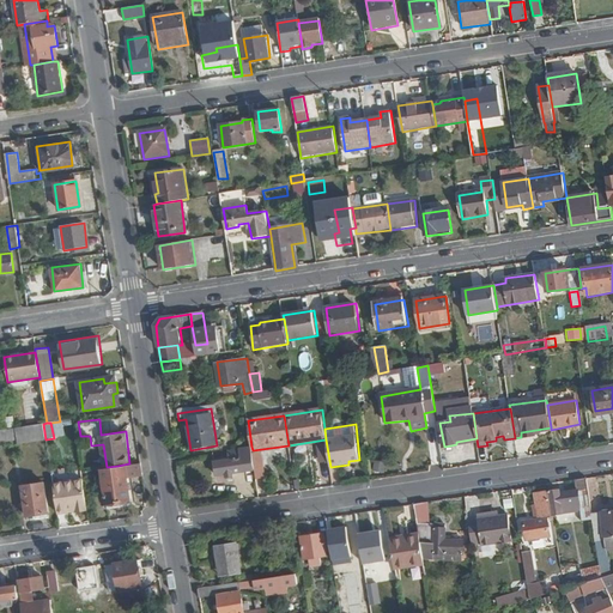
[(0,442),(18,439),(16,428),(0,430),(0,442)]
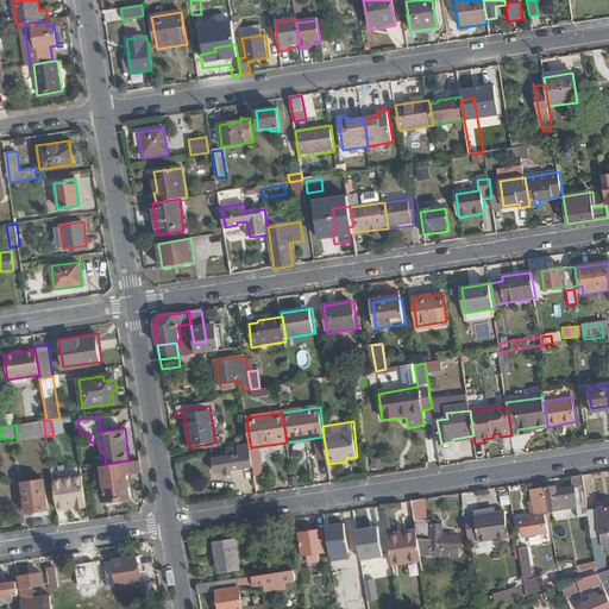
[(251,447),(250,444),(238,446),(238,451),(227,452),(228,457),(213,459),(215,472),(225,471),(226,475),(234,473),(233,470),(253,466),(251,447)]
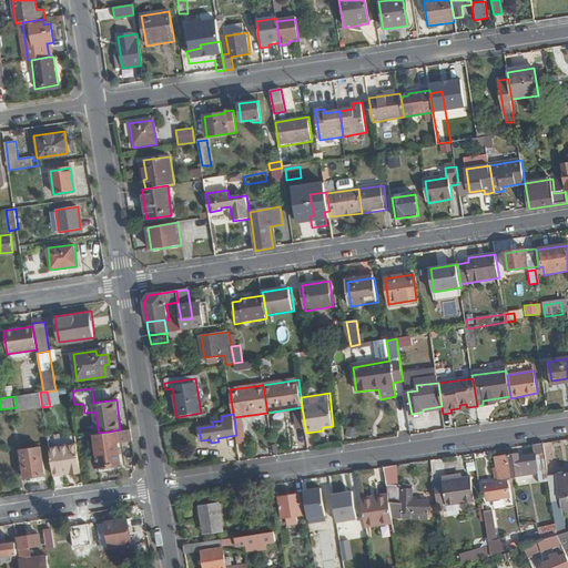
[(133,439),(131,427),(120,429),(109,432),(111,443),(119,442),(133,439)]
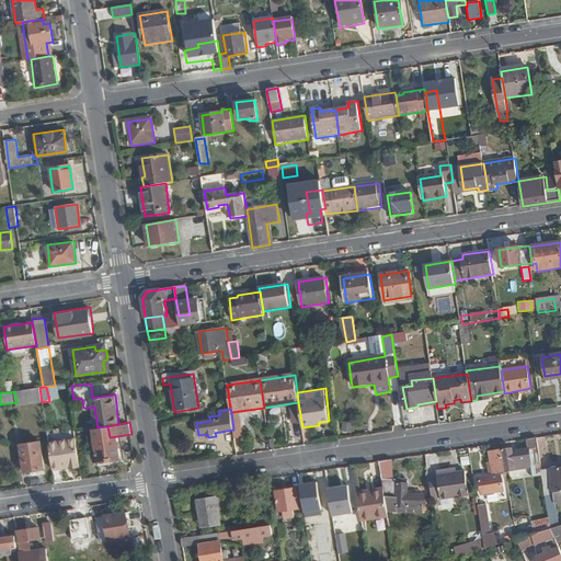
[(121,457),(117,436),(110,437),(107,426),(98,427),(92,428),(98,460),(121,457)]
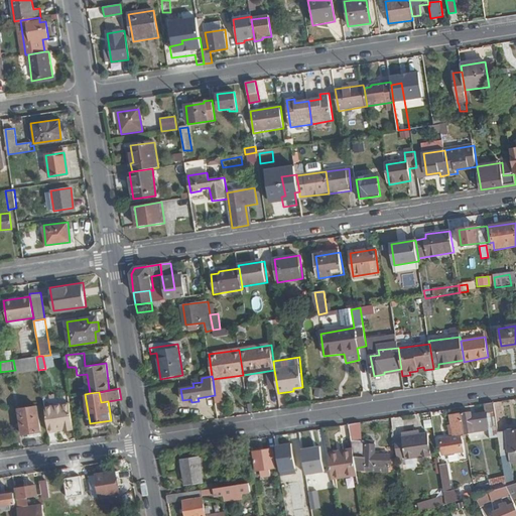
[(497,432),(492,403),(483,404),(484,413),(471,415),(470,412),(461,413),(464,433),(487,429),(488,433),(497,432)]
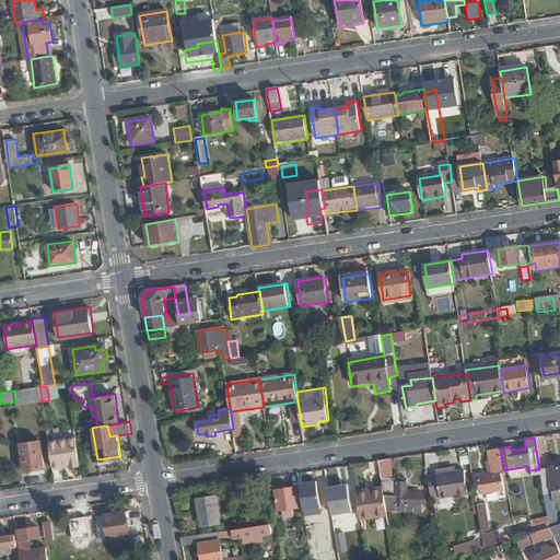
[(80,468),(76,439),(48,443),(53,469),(69,467),(69,469),(80,468)]
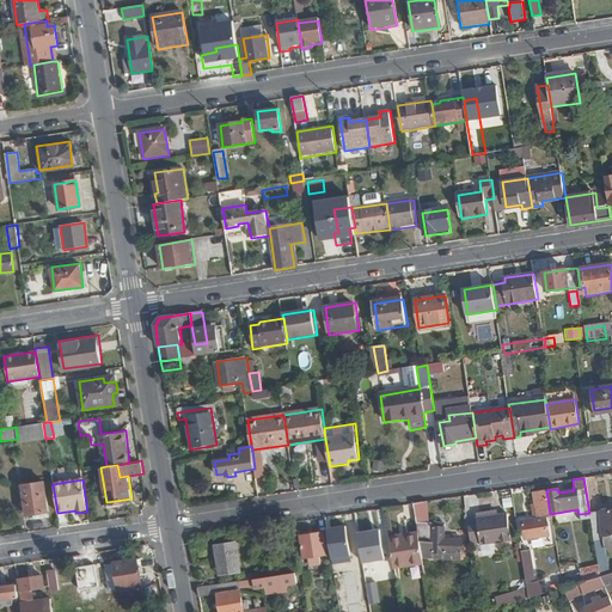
[(48,515),(43,481),(22,484),(26,514),(35,513),(36,518),(48,515)]
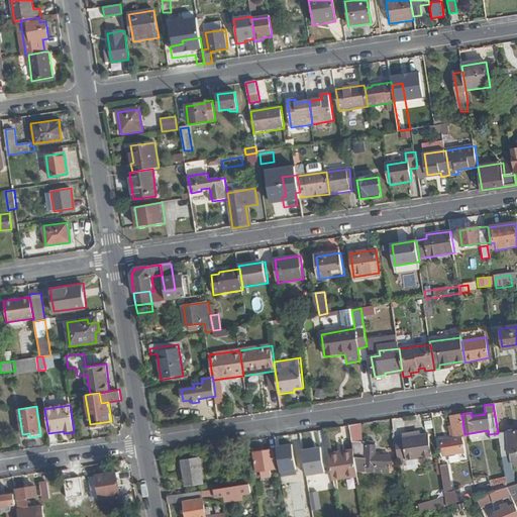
[(462,451),(460,437),(464,436),(460,414),(450,416),(453,437),(441,440),(443,454),(462,451)]
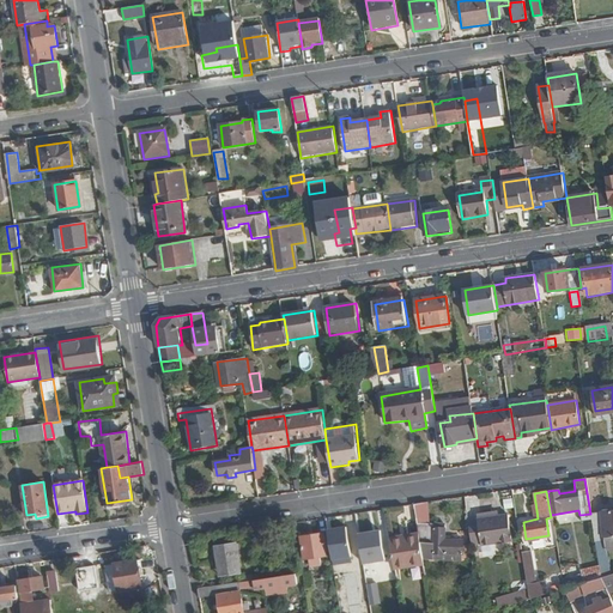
[(463,554),(463,540),(445,539),(445,528),(431,528),(426,503),(414,505),(419,535),(423,559),(435,559),(435,553),(463,554)]
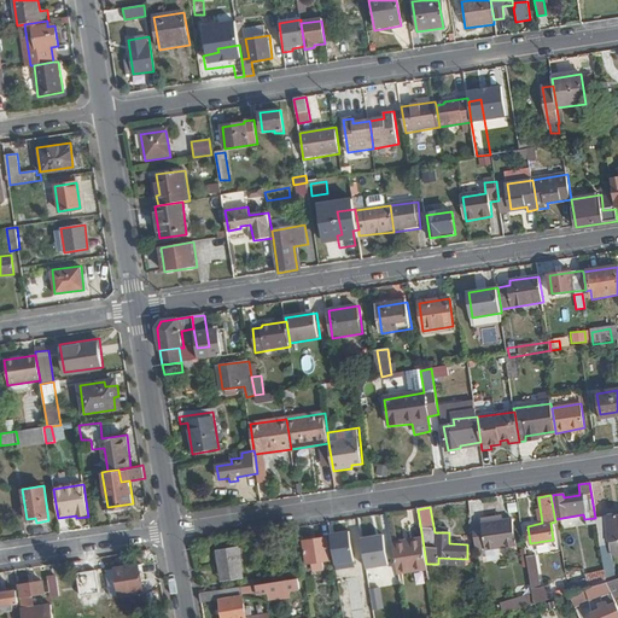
[(617,540),(617,514),(595,518),(600,547),(610,546),(610,541),(617,540)]
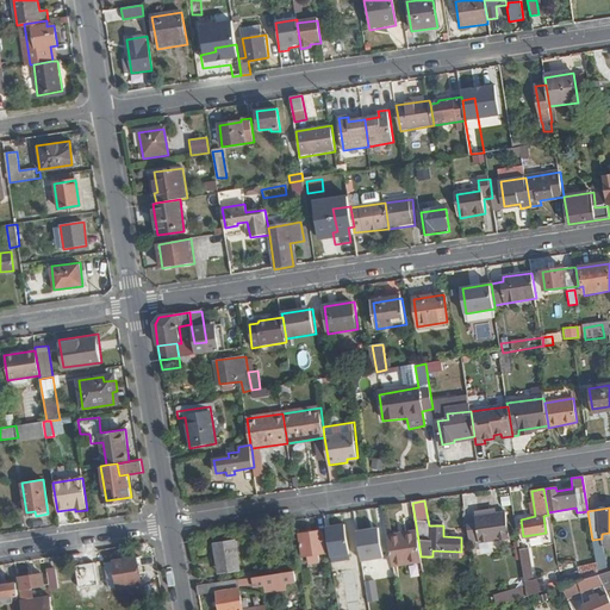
[(508,540),(505,512),(474,516),(474,520),(465,521),(467,543),(477,542),(478,543),(508,540)]
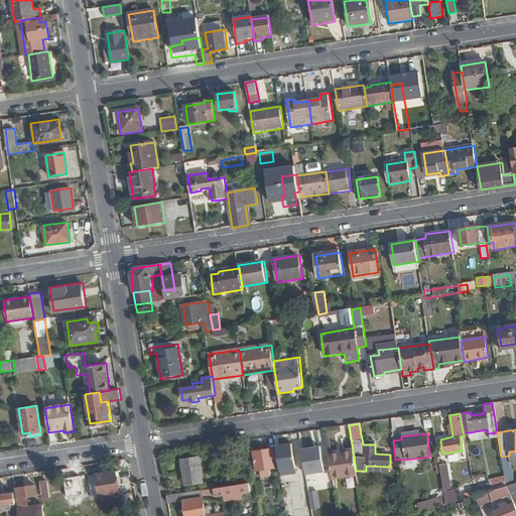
[(319,446),(300,449),(304,475),(324,472),(319,446)]
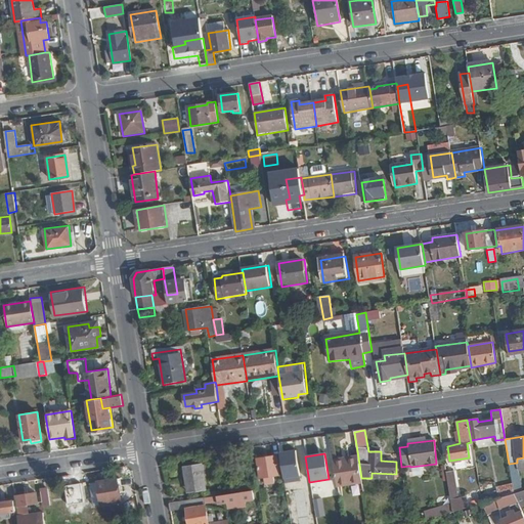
[(278,475),(274,455),(256,459),(260,478),(264,478),(265,484),(274,483),(273,476),(278,475)]
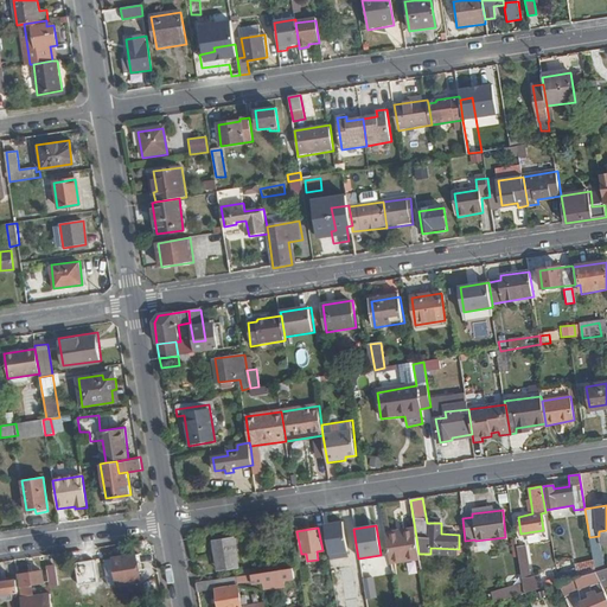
[(419,554),(415,530),(397,534),(397,531),(385,532),(390,562),(420,557),(419,554)]
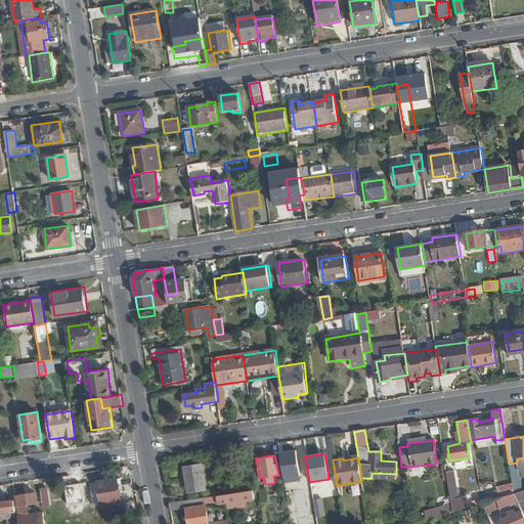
[(207,488),(203,463),(184,466),(185,479),(188,479),(190,491),(207,488)]
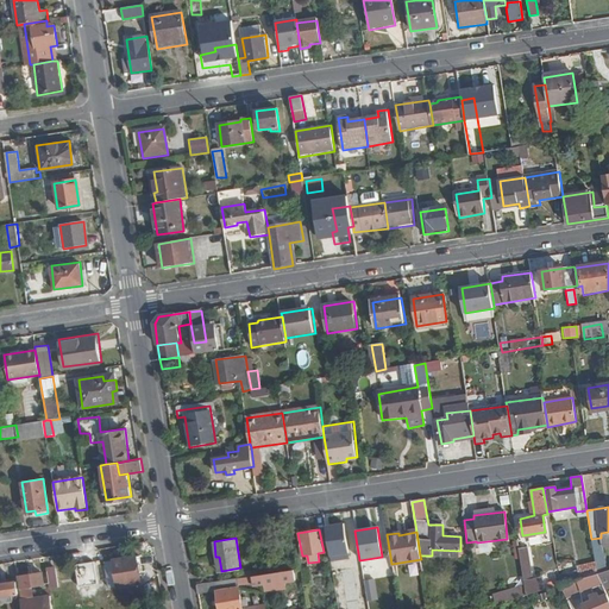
[(142,582),(137,556),(106,560),(110,588),(142,582)]
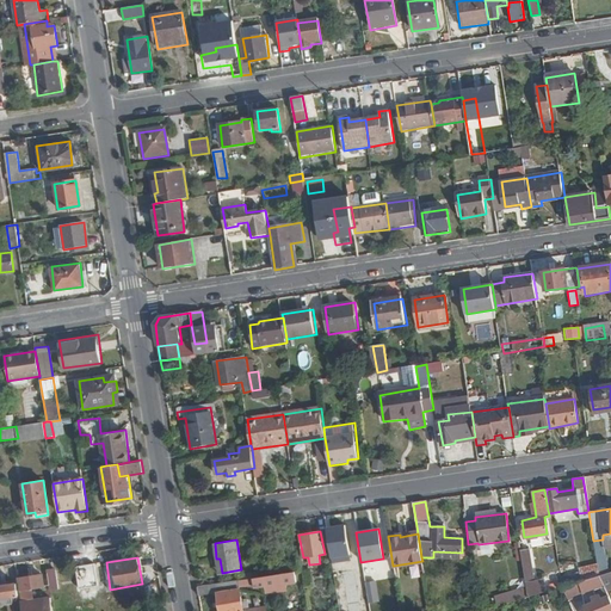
[(276,574),(275,567),(246,572),(247,579),(252,578),(276,574)]
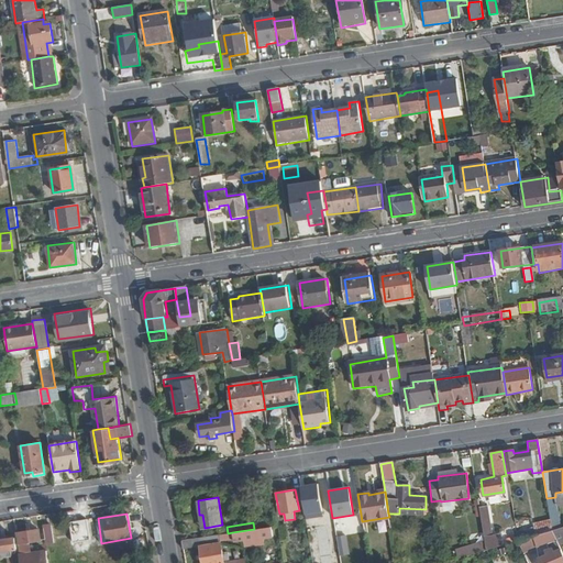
[(54,543),(51,525),(43,526),(45,544),(54,543)]
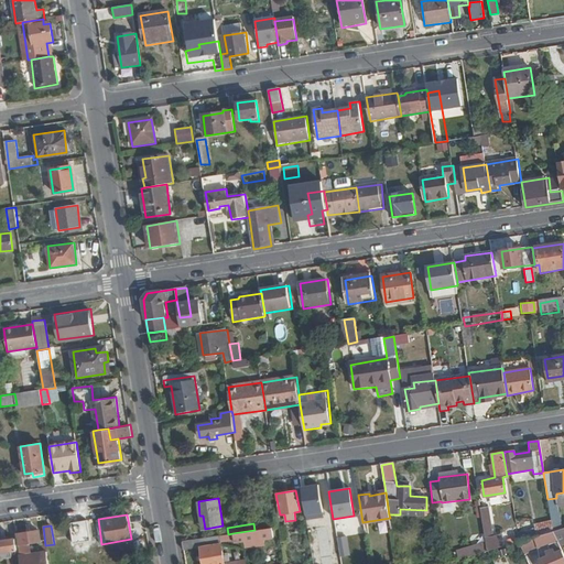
[(317,563),(334,563),(332,537),(334,537),(333,525),(308,528),(310,541),(317,540),(318,546),(312,546),(313,563),(317,563)]
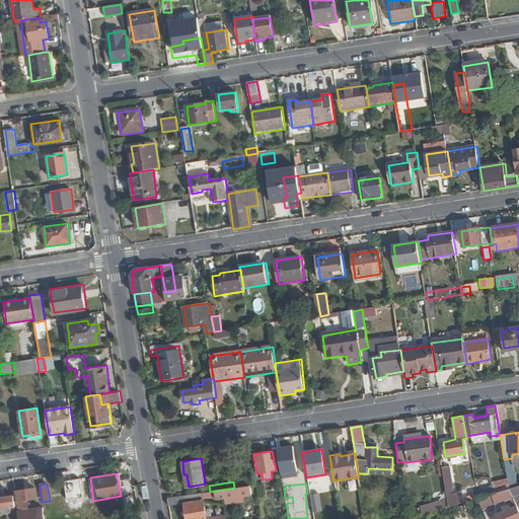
[(215,499),(252,494),(251,485),(234,488),(214,491),(215,499)]
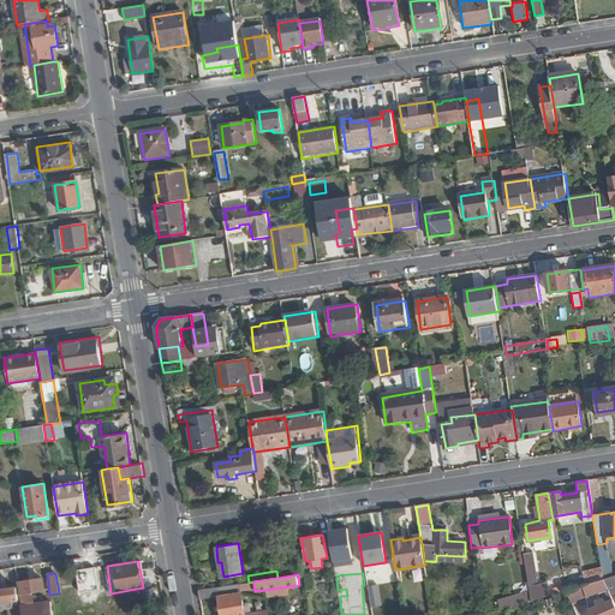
[(607,587),(614,585),(614,575),(603,579),(607,587)]
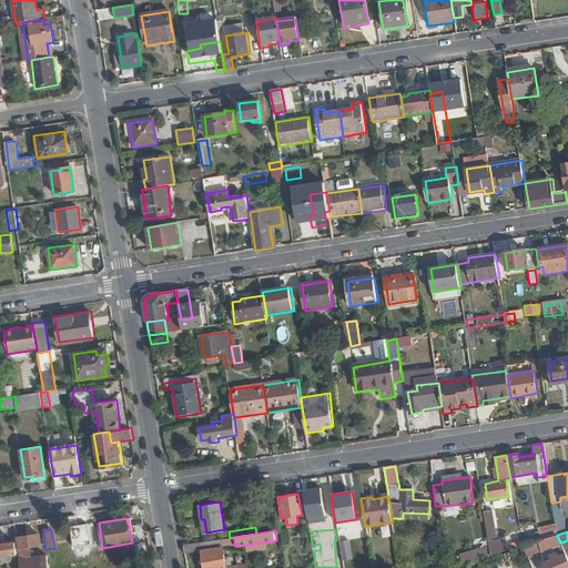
[(31,548),(40,547),(39,535),(19,538),(22,558),(32,556),(31,548)]
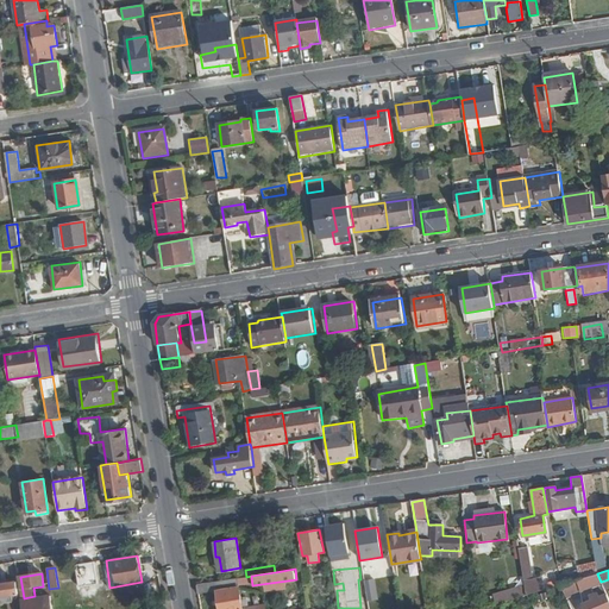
[(565,596),(603,585),(601,582),(597,573),(560,585),(565,596)]
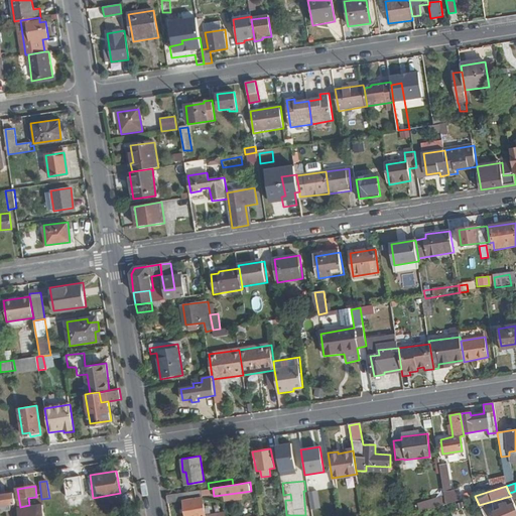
[(205,515),(202,490),(167,495),(168,503),(183,501),(185,515),(205,515)]
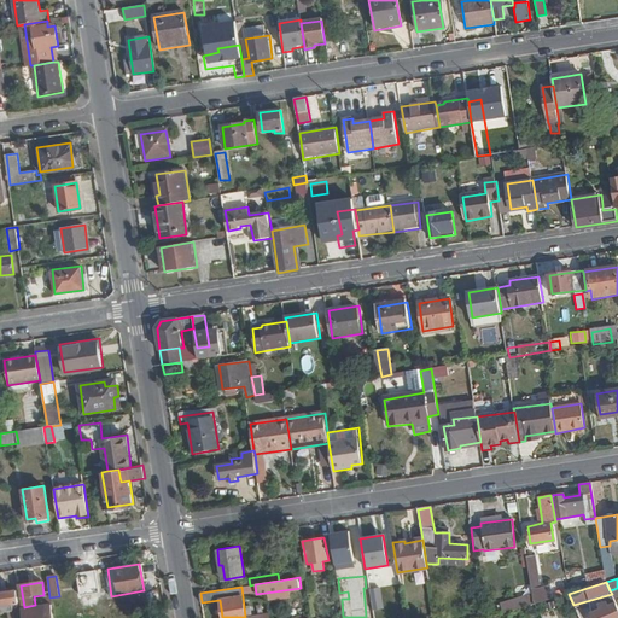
[(372,610),(383,607),(379,587),(367,589),(372,610)]
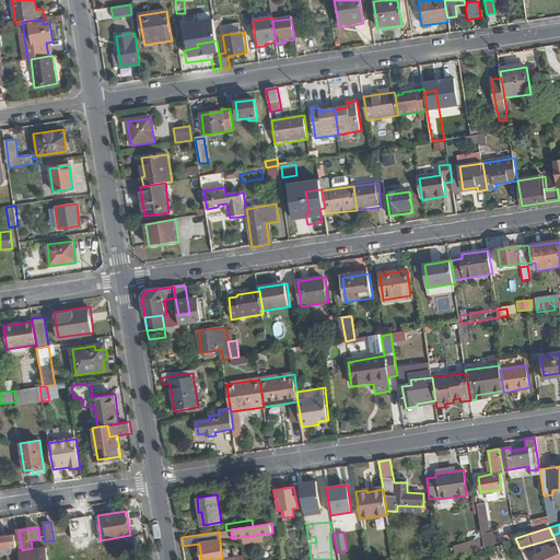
[(16,547),(15,536),(0,537),(0,553),(10,552),(10,547),(16,547)]
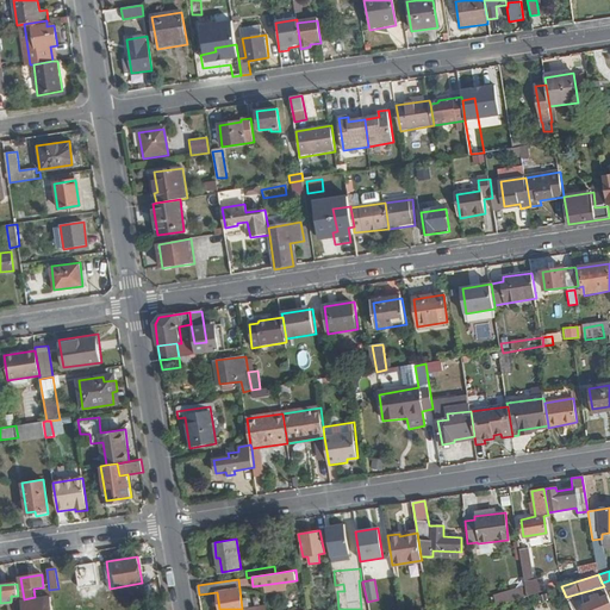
[(526,597),(524,591),(495,599),(497,605),(526,597)]
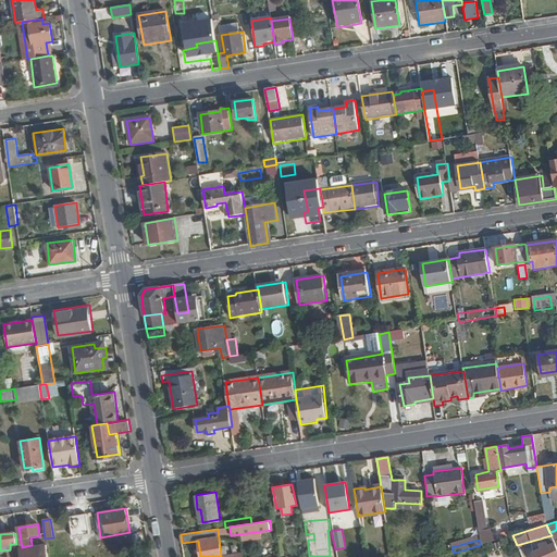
[(47,556),(46,544),(19,548),(20,556),(47,556)]
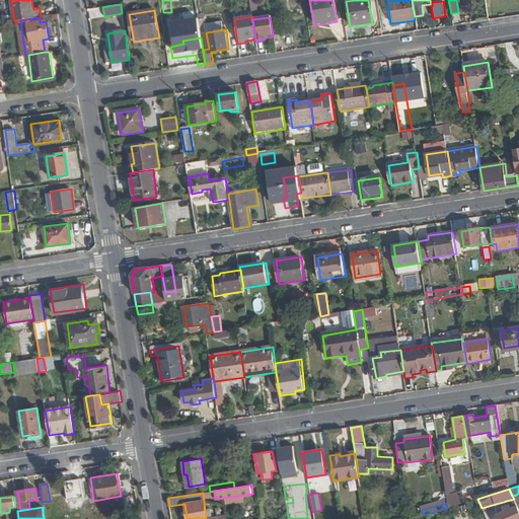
[(518,518),(518,510),(517,507),(497,515),(498,518),(518,518)]
